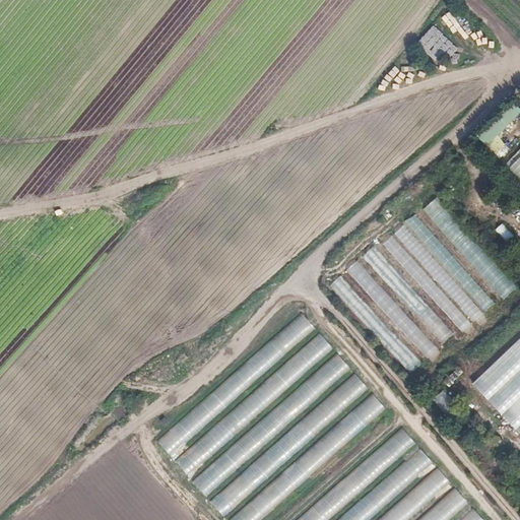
[(448,11),(420,37),(439,56),(466,31),(448,11)]
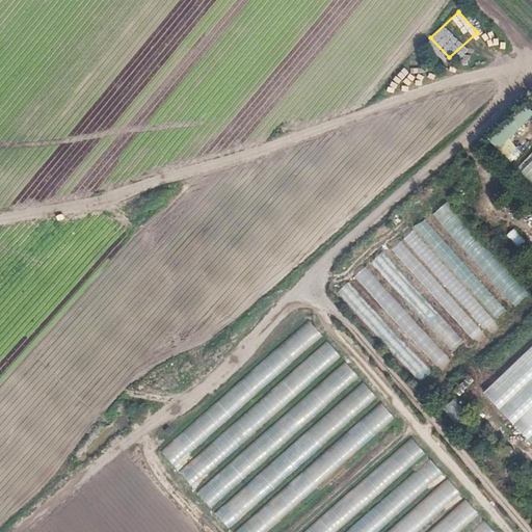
[(531,290),(448,201),(431,216),(513,307),(531,290)]
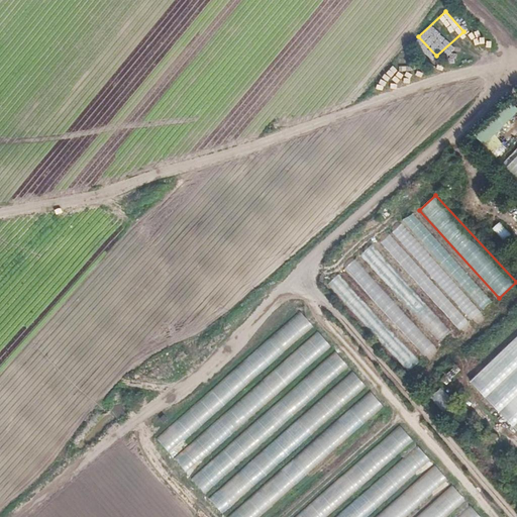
[(495,299),(415,211),(404,220),(485,308),(495,299)]
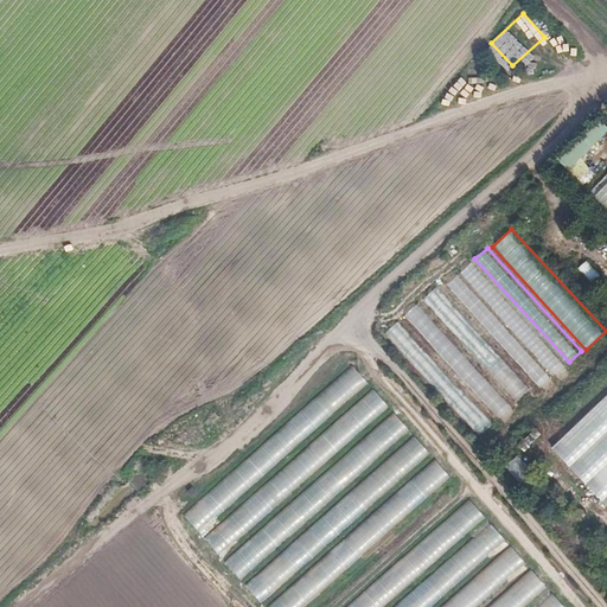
[(586,260),(576,268),(590,282),(599,275),(586,260)]
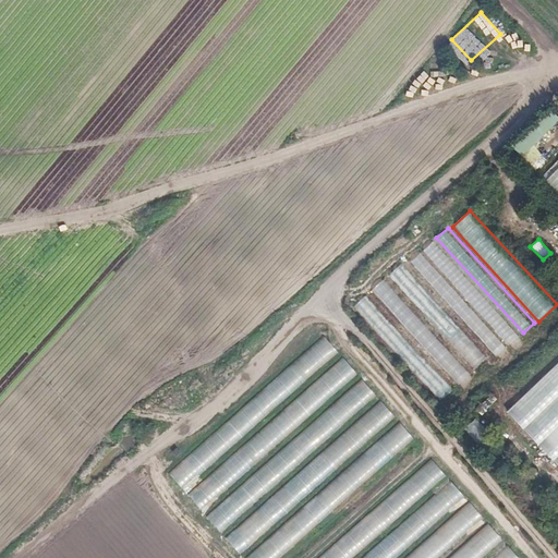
[(522,335),(435,240),(423,250),(510,346),(522,335)]
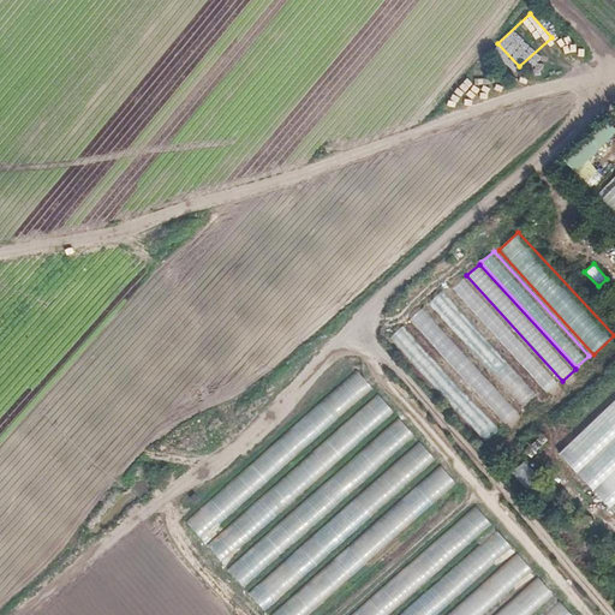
[(563,383),(466,276),(451,290),(548,395),(563,383)]
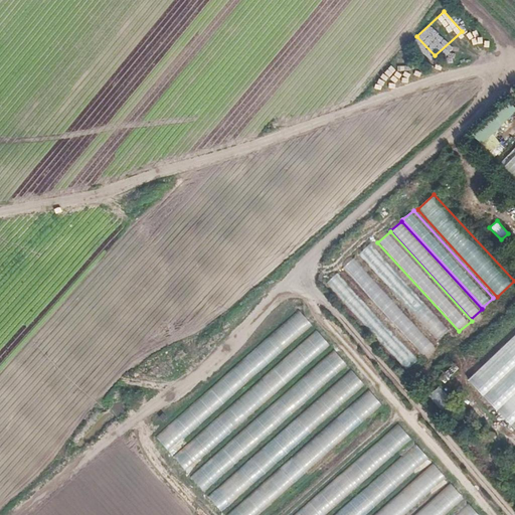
[(452,332),(371,242),(358,253),(440,343),(452,332)]
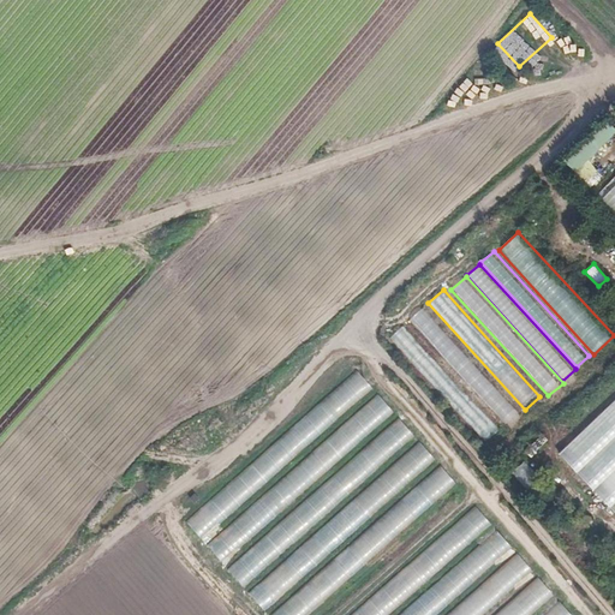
[(520,415),(424,306),(408,320),(506,427),(520,415)]
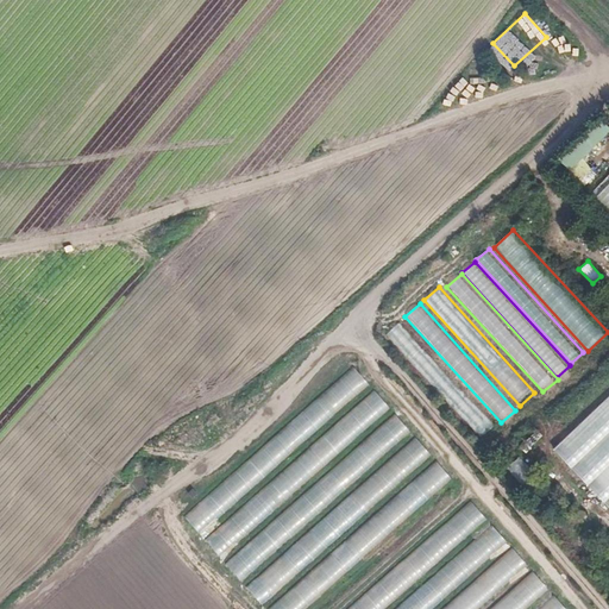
[(487,418),(402,321),(389,332),(473,428),(487,418)]
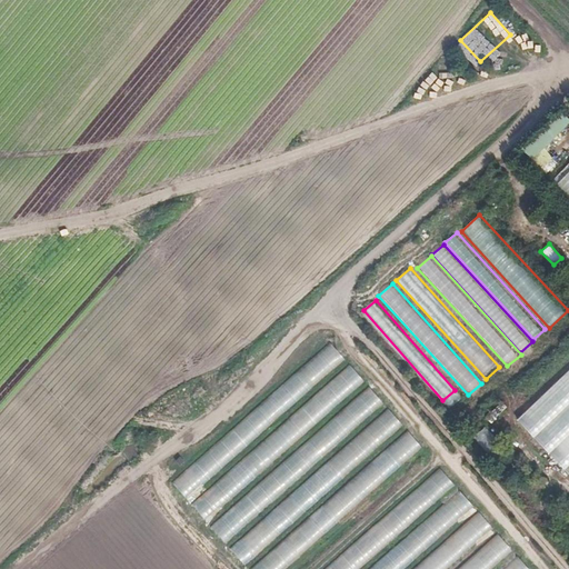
[(345,360),(328,342),(172,481),(187,499),(345,360)]
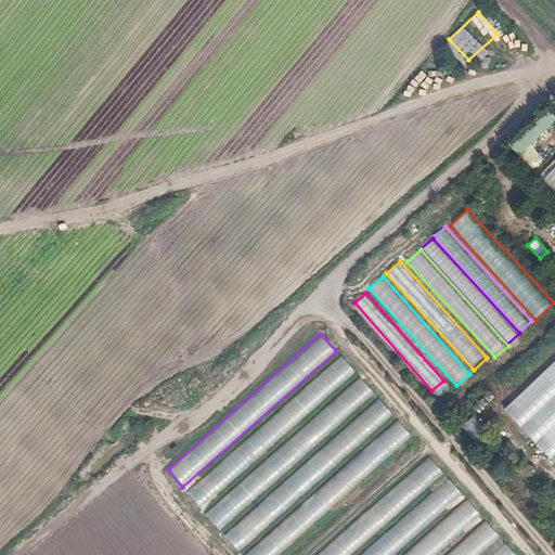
[(356,374),(340,357),(188,491),(201,508),(356,374)]
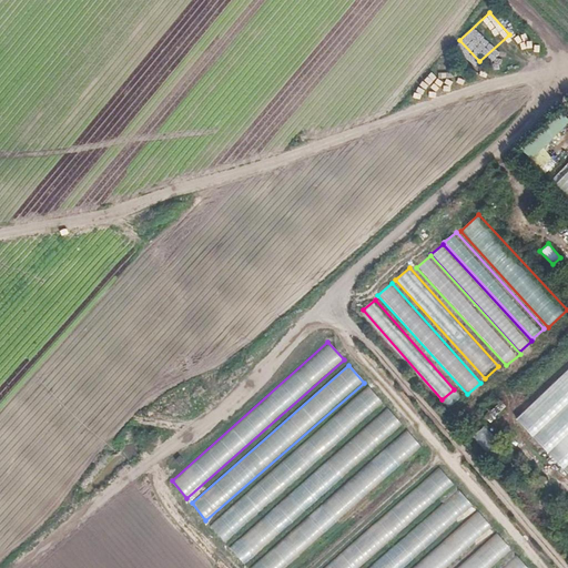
[(567,371),(519,417),(535,434),(567,402),(567,371)]
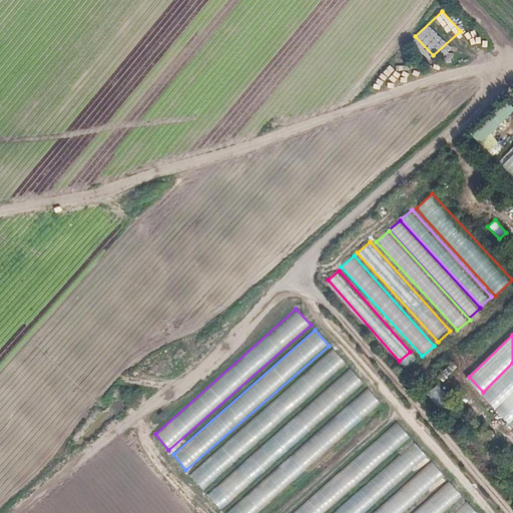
[(346,366),(332,350),(190,475),(204,490),(346,366)]
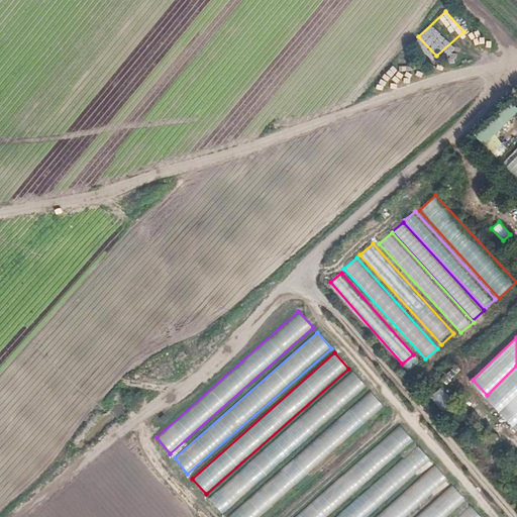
[(439,378),(444,384),(459,372),(455,366),(439,378)]
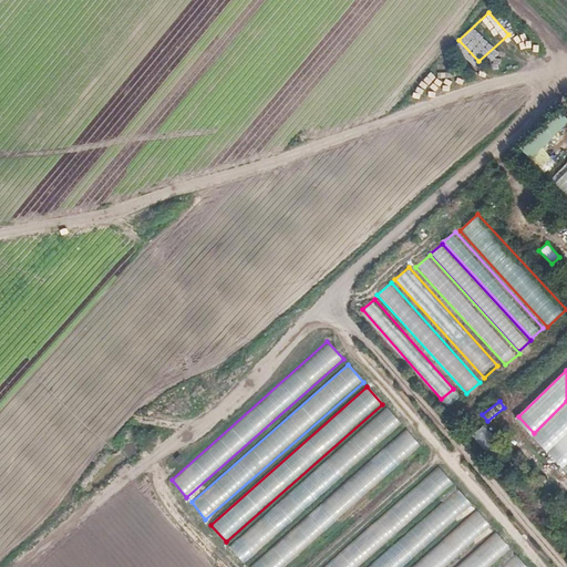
[(566,404),(537,433),(552,449),(566,433),(566,404)]
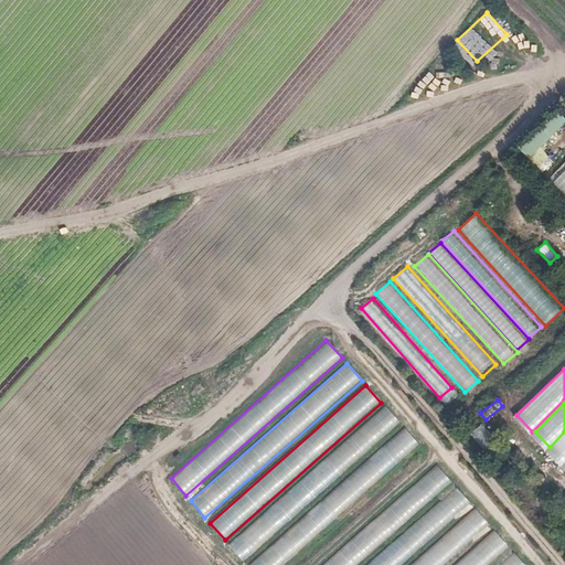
[(400,425),(383,407),(228,545),(242,563),(400,425)]
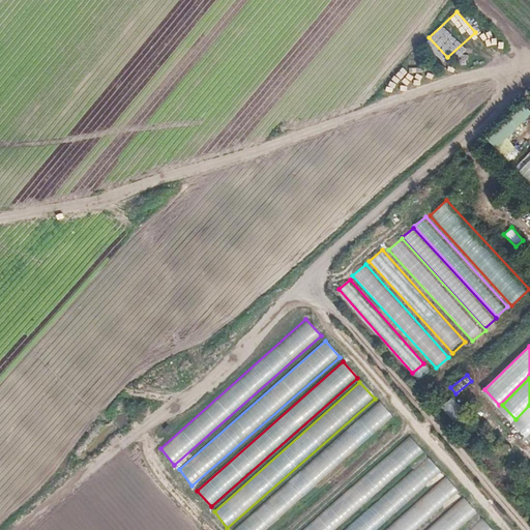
[(440,406),(457,424),(466,416),(449,398),(440,406)]
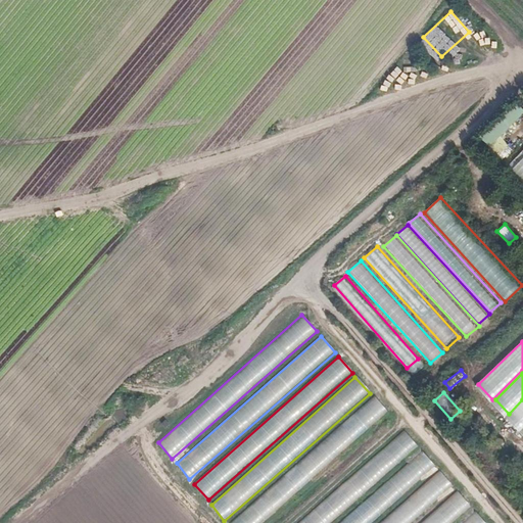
[(259,522),(387,412),(372,395),(227,522),(259,522)]
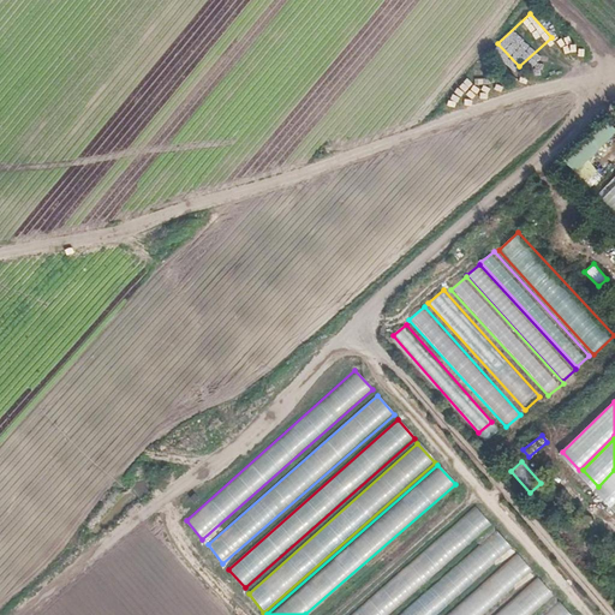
[(614,475),(602,488),(614,501),(614,475)]
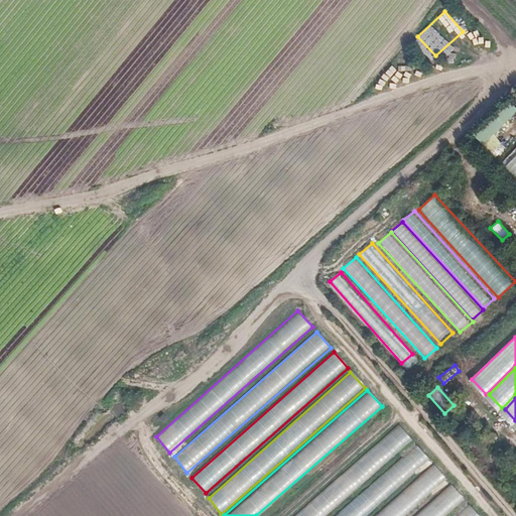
[(328,515),(411,441),(395,424),(292,515),(328,515)]
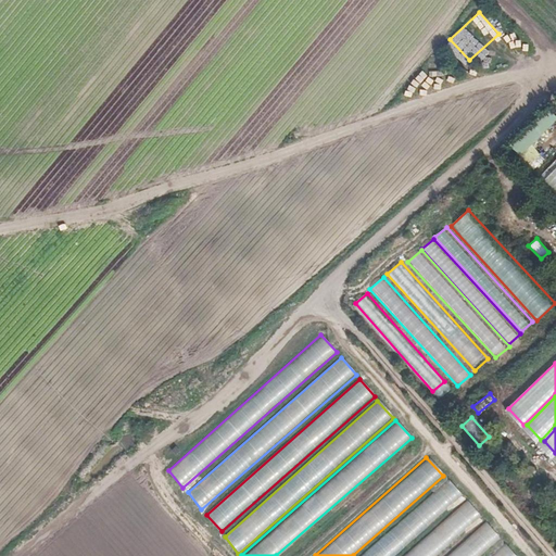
[(395,555),(462,497),(446,481),(361,555),(395,555)]
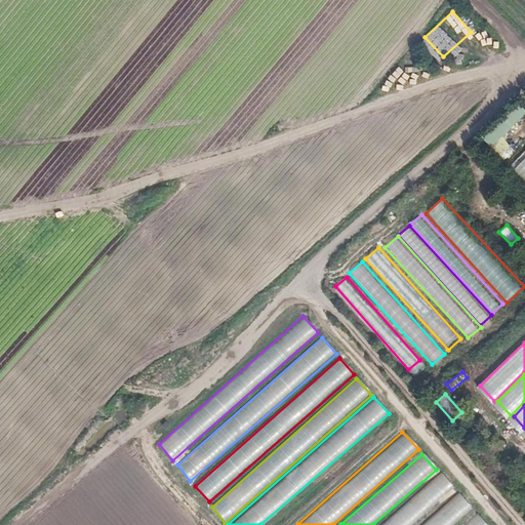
[(412,524),(455,488),(441,472),(379,524),(412,524)]
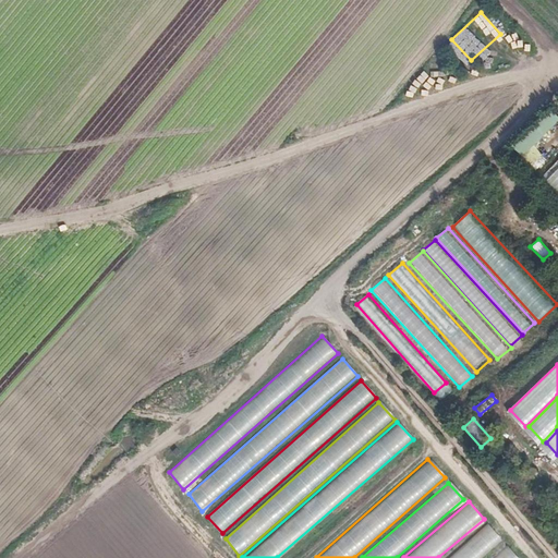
[(484,557),(504,542),(486,524),(448,557),(484,557)]
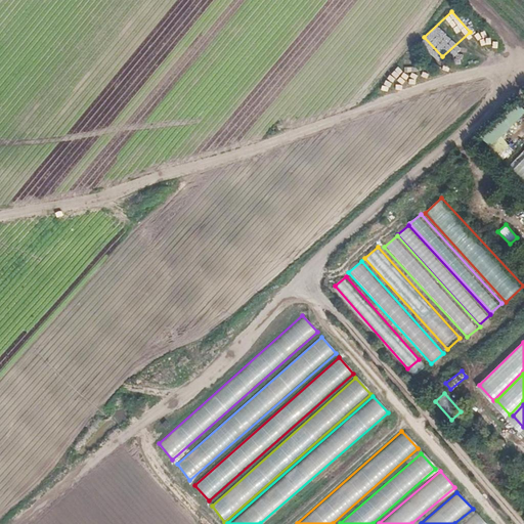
[(484,523),(475,513),(461,523),(484,523)]
